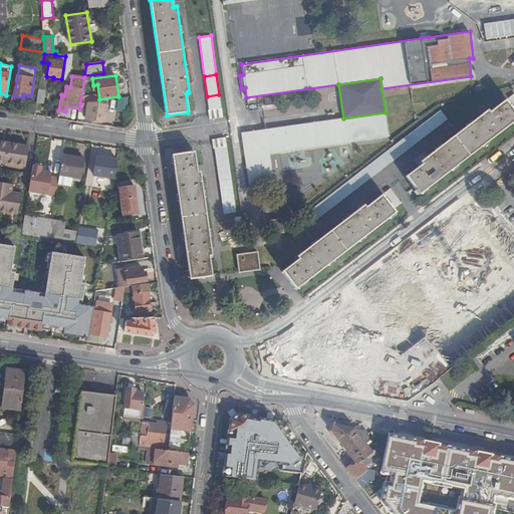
[(38,89),(36,102),(43,103),(45,90),(38,89)]
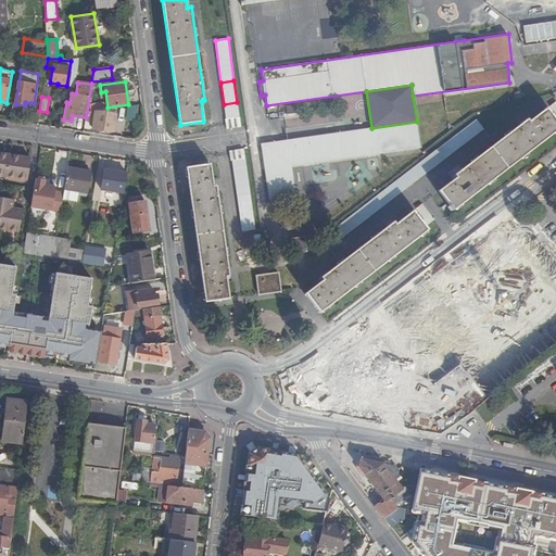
[(15,104),(13,103),(12,111),(28,113),(30,103),(25,102),(25,105),(15,104)]
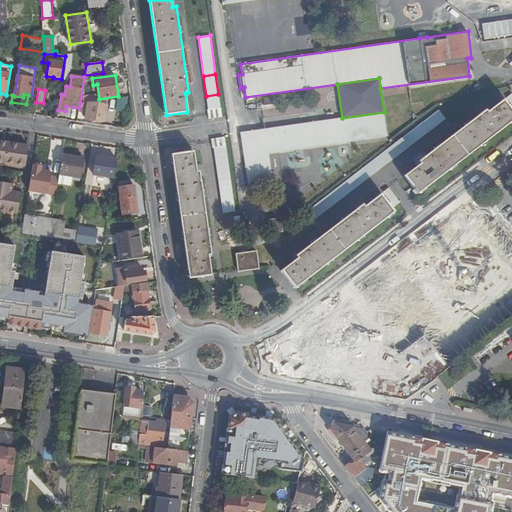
[(218,94),(206,96),(208,109),(220,107),(218,94)]
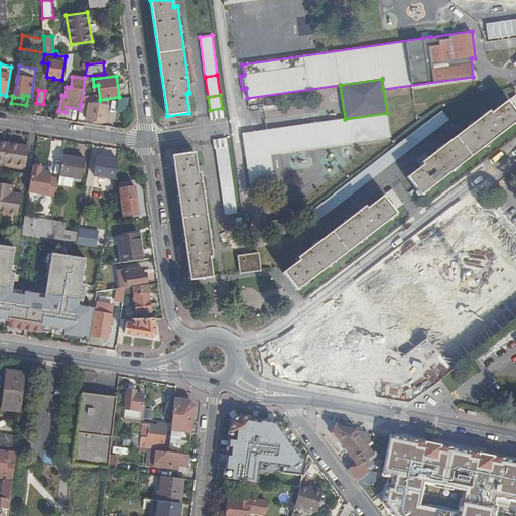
[(422,165),(407,176),(420,194),(515,120),(515,111),(507,100),(492,112),(490,109),(420,162),(422,165)]
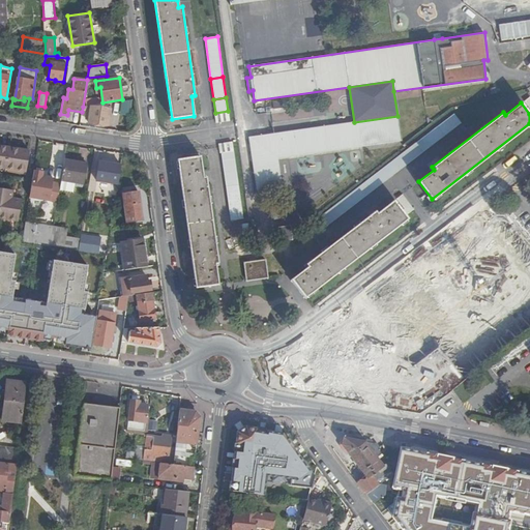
[(111,109),(91,106),(89,122),(108,125),(111,109)]
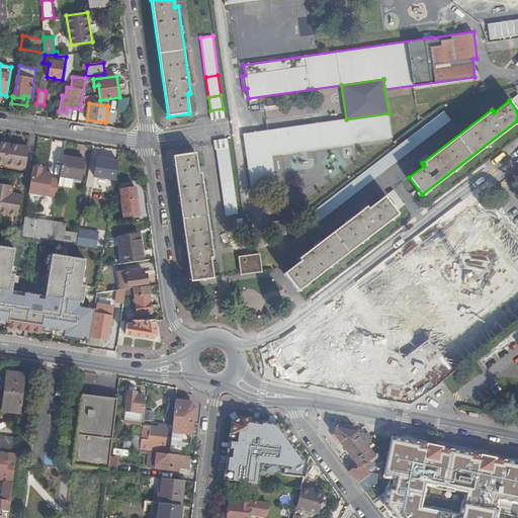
[(444,111),(428,123),(435,133),(451,120),(444,111)]
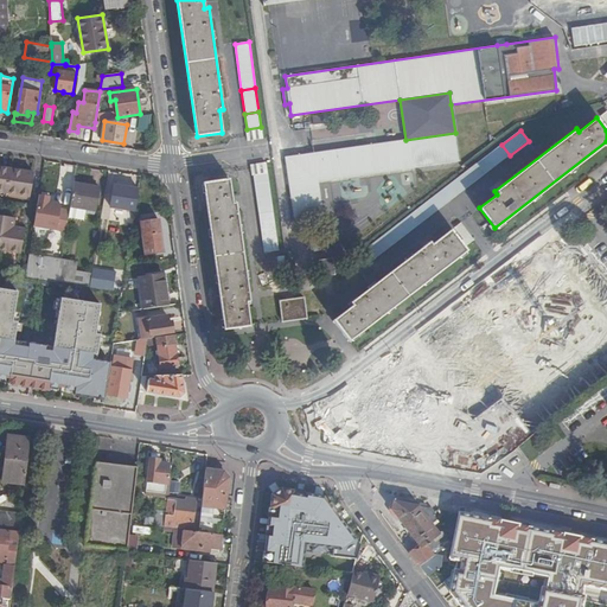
[(406,140),(286,157),(294,218),(321,215),(317,180),(460,160),(455,133),(406,140)]
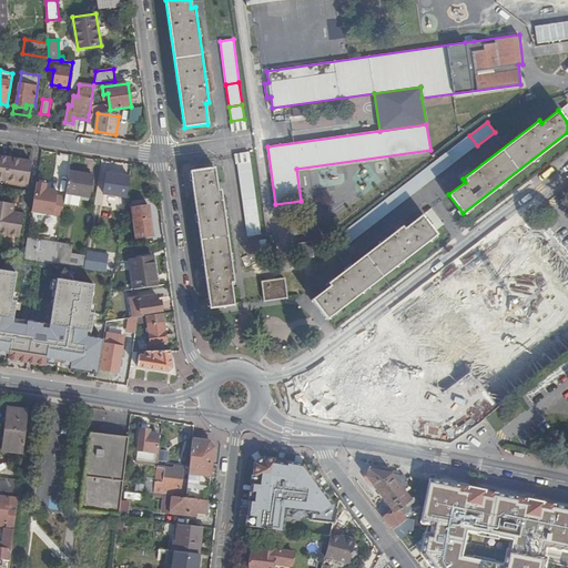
[(454,163),(477,145),(469,135),(446,153),(454,163)]
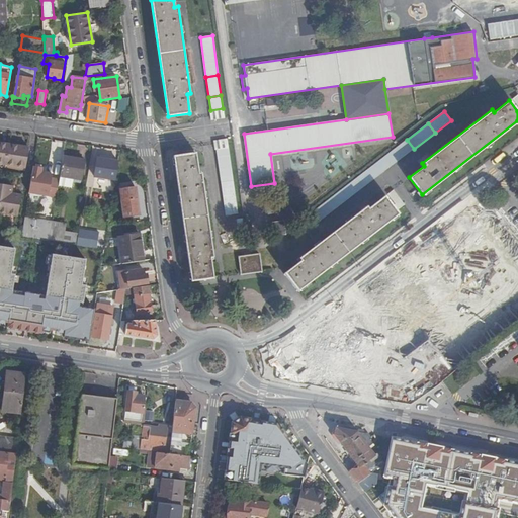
[(407,140),(313,211),(320,221),(414,149),(407,140)]
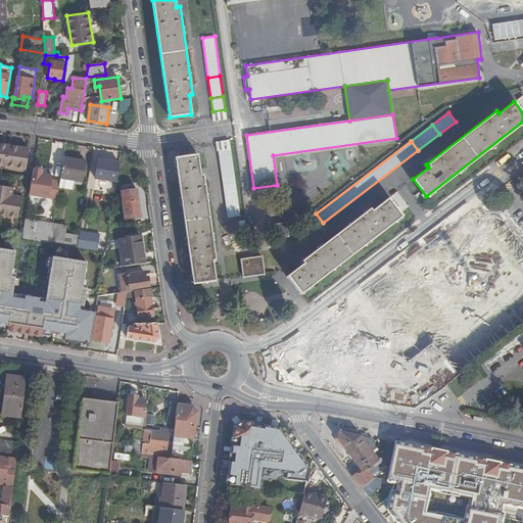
[(29,149),(0,143),(0,164),(5,165),(26,169),(29,149)]
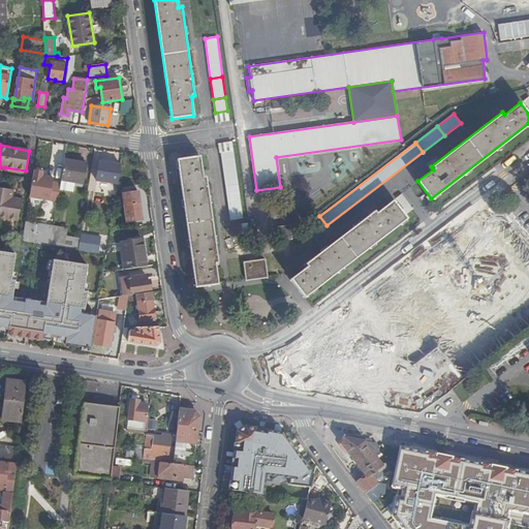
[(234,151),(221,153),(226,186),(239,184),(234,151)]
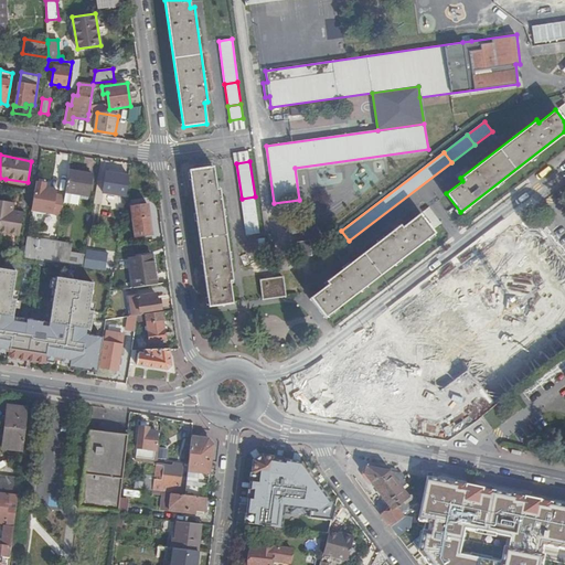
[(88,195),(93,174),(82,172),(83,168),(70,166),(64,196),(64,202),(77,204),(80,194),(88,195)]
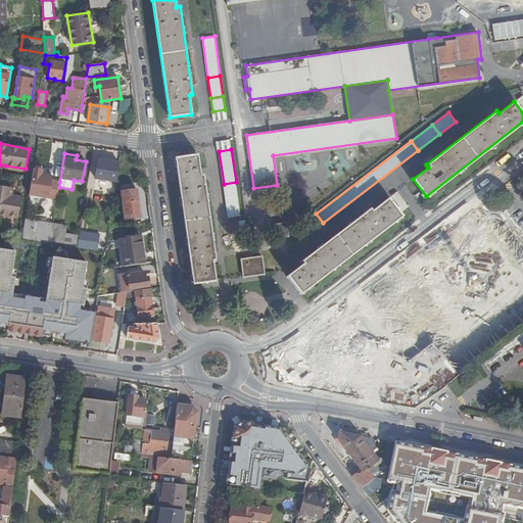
[(197,154),(176,157),(193,284),(216,281),(214,271),(212,262),(216,262),(203,174),(200,174),(197,154)]
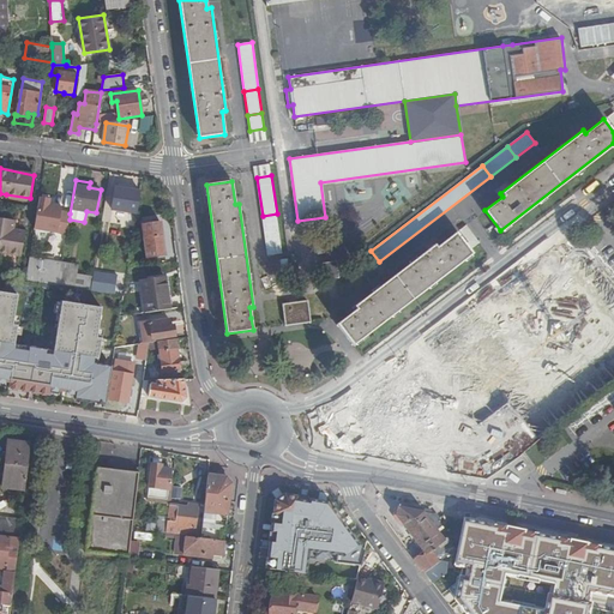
[(140,191),(115,187),(112,209),(137,212),(140,191)]
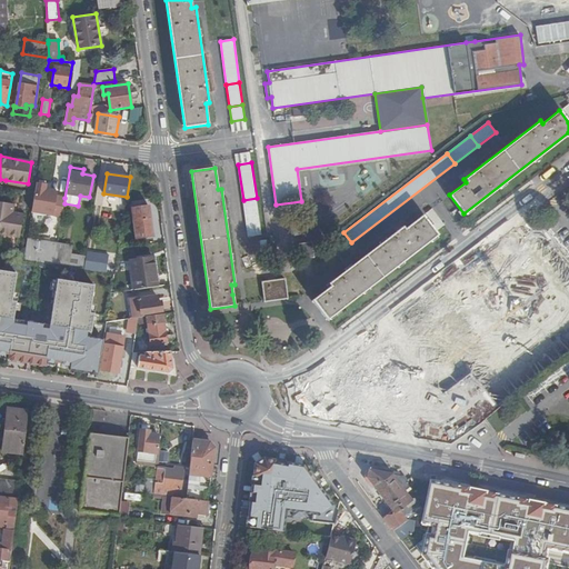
[(31,212),(53,217),(57,197),(57,193),(45,191),(46,186),(37,183),(36,190),(31,212)]
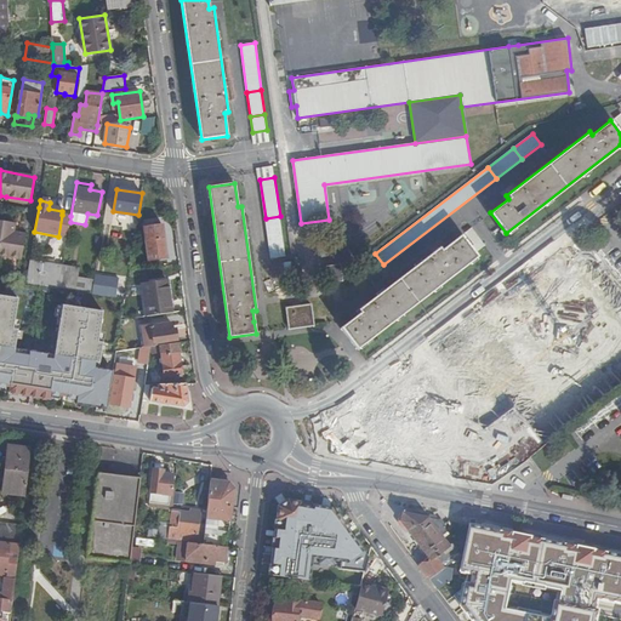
[(62,215),(58,237),(68,238),(70,222),(70,216),(62,215)]
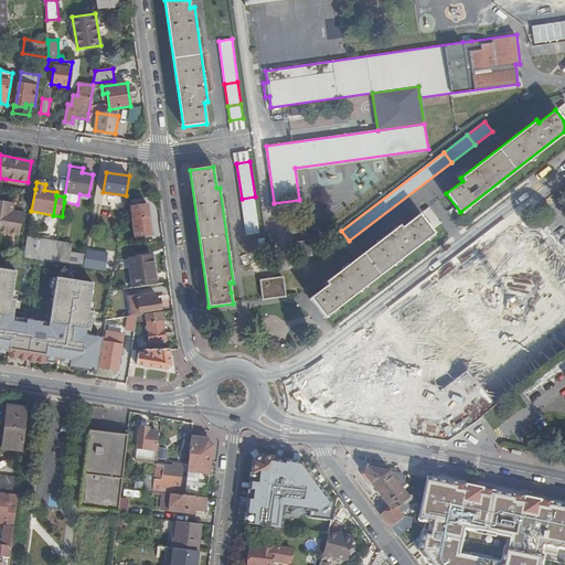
[(255,196),(242,199),(246,235),(259,233),(255,196)]
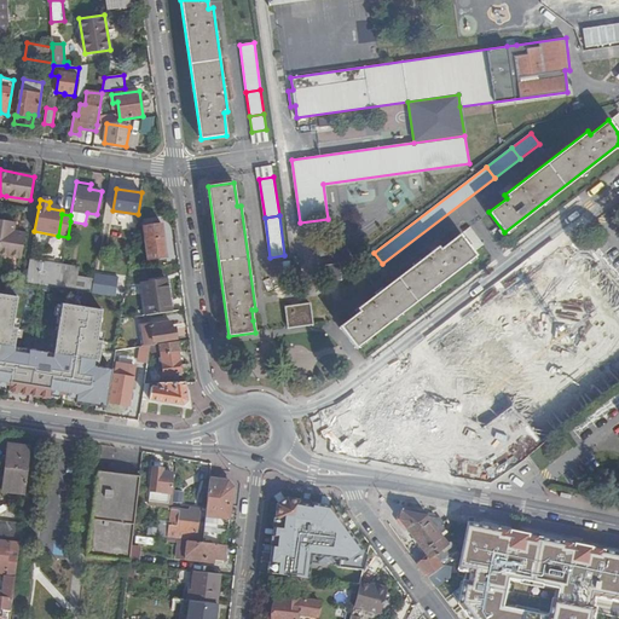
[(15,223),(0,219),(0,253),(21,258),(25,233),(13,231),(15,223)]
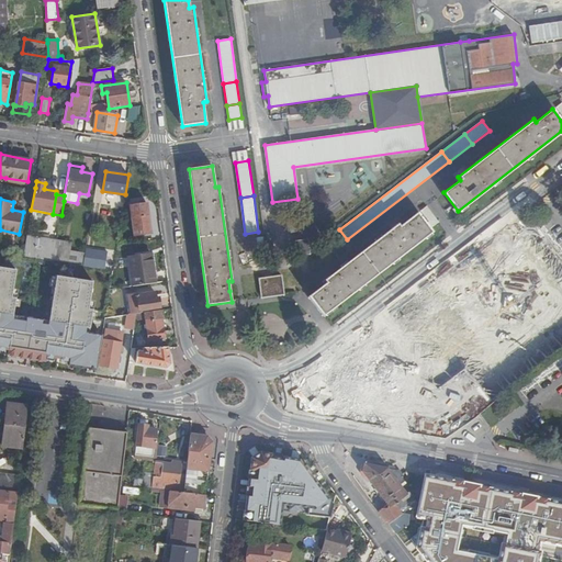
[(146,203),(131,205),(135,236),(150,233),(146,203)]
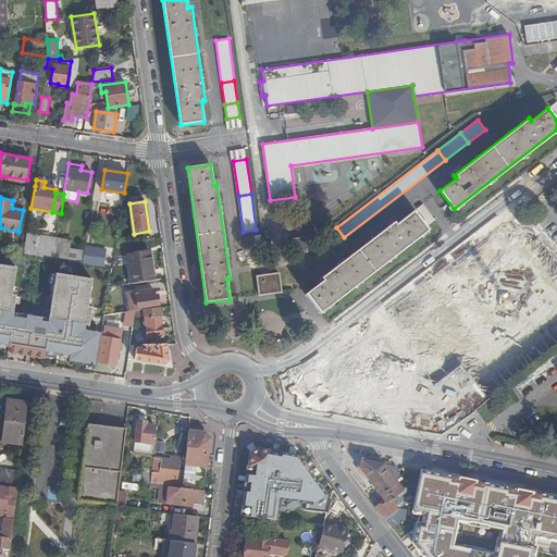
[(314,287),(306,294),(321,312),(428,230),(413,211),(397,223),(395,221),(320,279),(322,282),(314,287)]
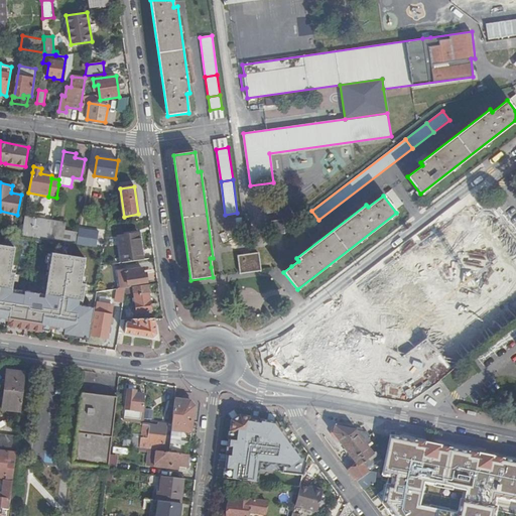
[(52,220),(25,216),(22,235),(49,240),(52,220)]
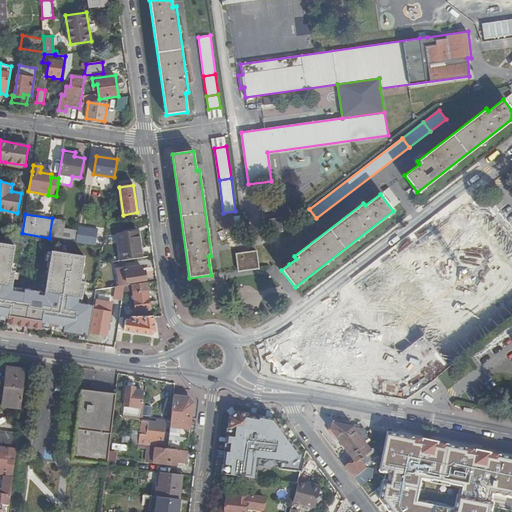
[(64,228),(65,220),(52,218),(49,238),(62,240),(64,228)]
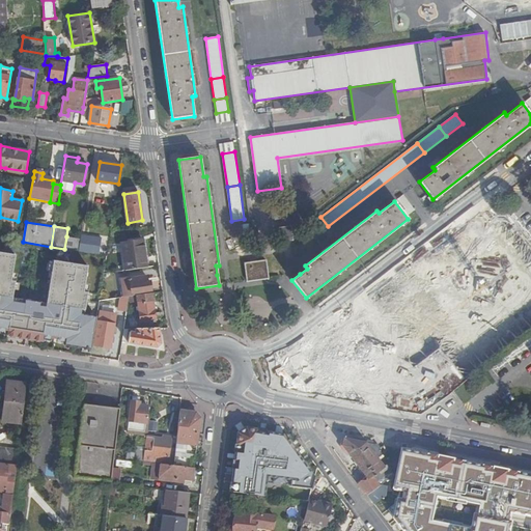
[(290,226),(279,228),(281,242),(292,240),(290,226)]
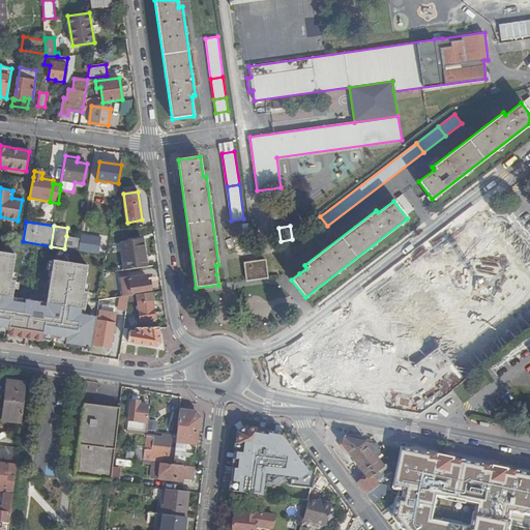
[(494,229),(487,234),(497,246),(504,240),(494,229)]
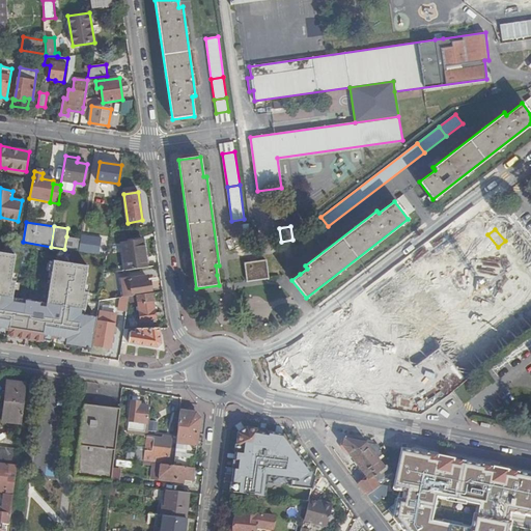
[(80,239),(66,236),(64,249),(74,250),(79,251),(80,246),(80,239)]
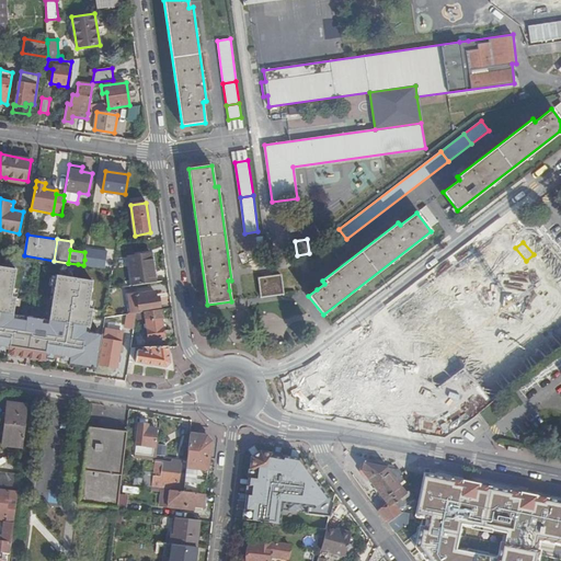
[(150,253),(129,256),(133,286),(155,283),(150,253)]
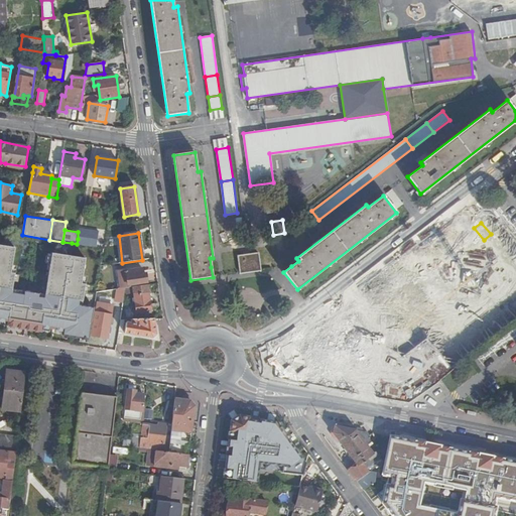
[(100,242),(78,239),(77,244),(99,247),(100,242)]
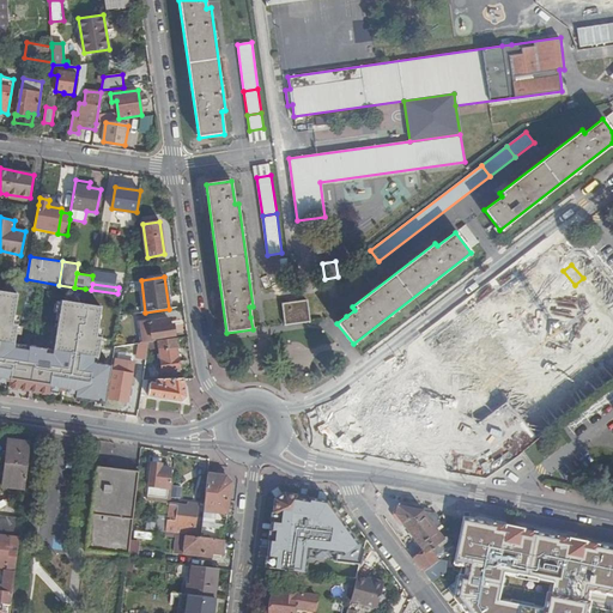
[(438,370),(496,459),(600,392),(588,374),(581,377),(574,366),(587,358),(602,382),(612,374),(612,287),(564,320),(574,334),(491,387),(468,351),(438,370)]
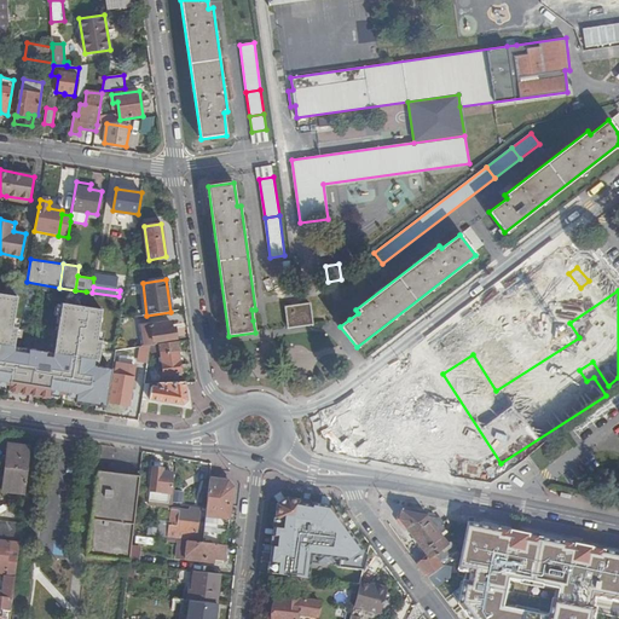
[(75,401),(106,406),(113,370),(94,368),(94,362),(99,363),(103,342),(98,341),(103,311),(63,304),(52,375),(44,374),(45,369),(27,366),(27,371),(12,369),(18,328),(13,328),(18,298),(0,294),(0,383),(9,386),(9,391),(48,398),(50,392),(76,397),(75,401)]
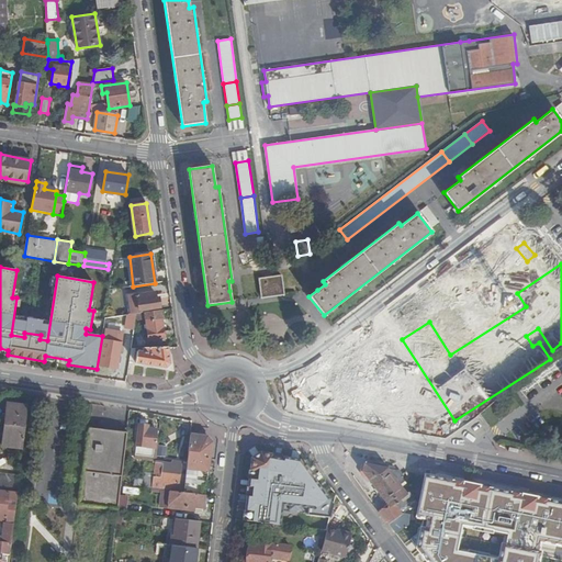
[(281,276),(259,279),(261,298),(276,295),(276,293),(284,292),(281,276)]
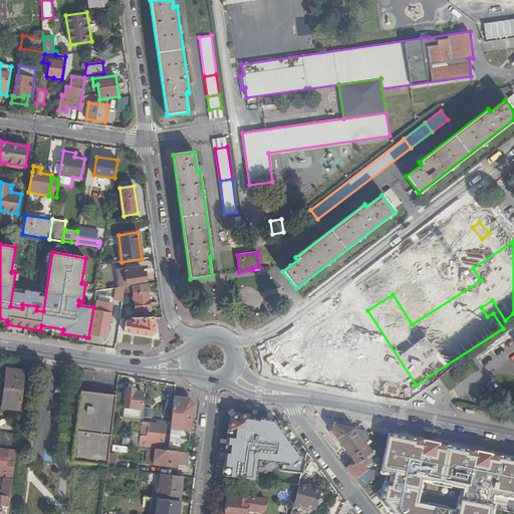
[(133,283),(147,281),(146,272),(143,273),(142,267),(125,269),(127,284),(133,283)]
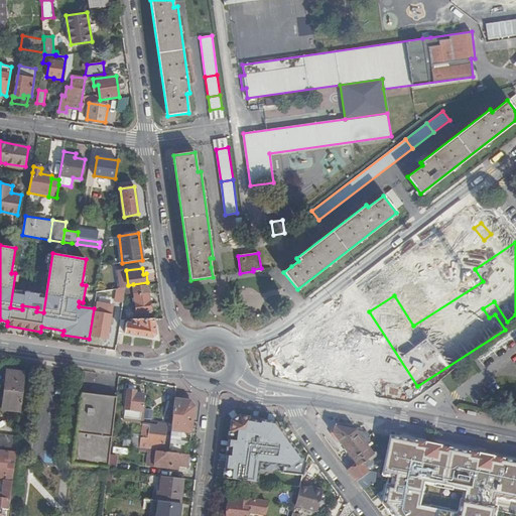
[(137,312),(151,310),(147,284),(133,286),(137,312)]
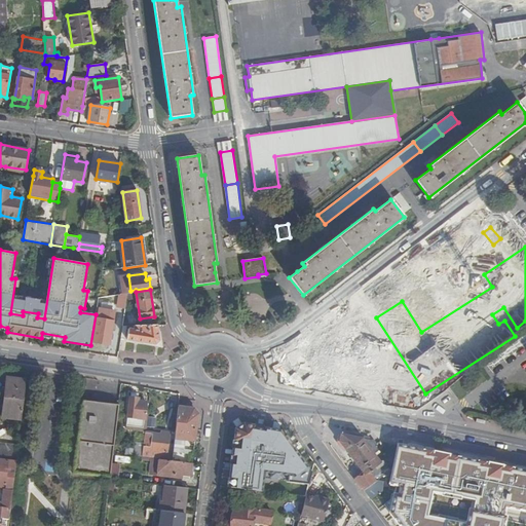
[(243,295),(238,308),(261,315),(266,303),(243,295)]
